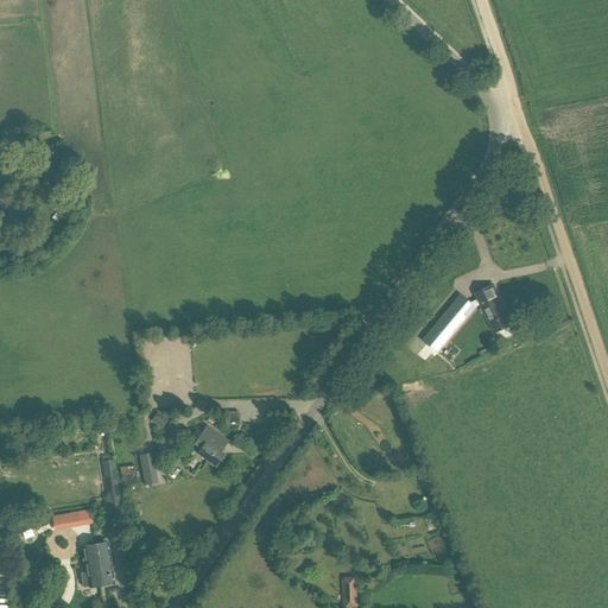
[(432,344),(469,301),(449,284),(441,292),(445,297),(417,331),(432,344)]
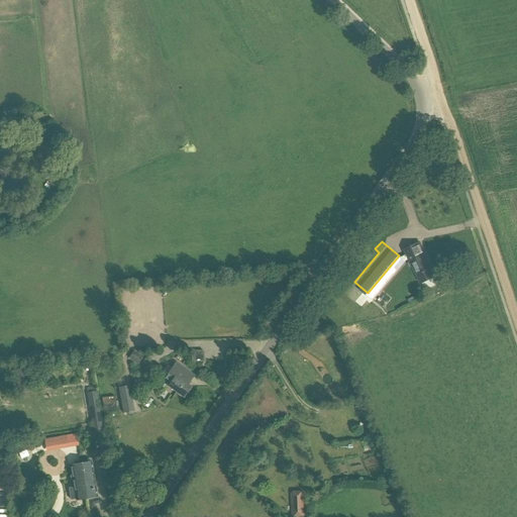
[(421,243),(403,251),(404,253),(406,252),(409,261),(421,285),(435,278),(431,271),(433,270),(421,243)]
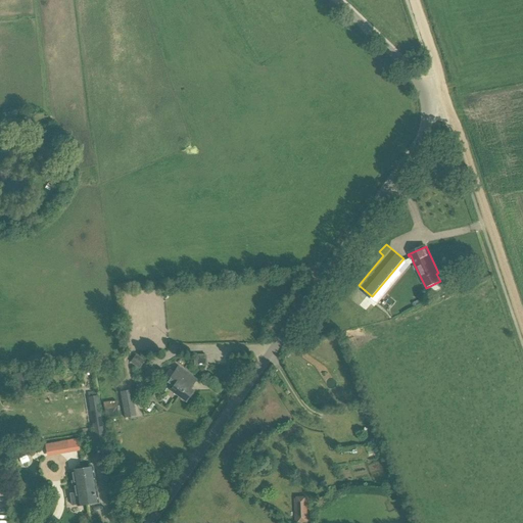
[(190,348),(190,359),(202,358),(201,347),(190,348)]
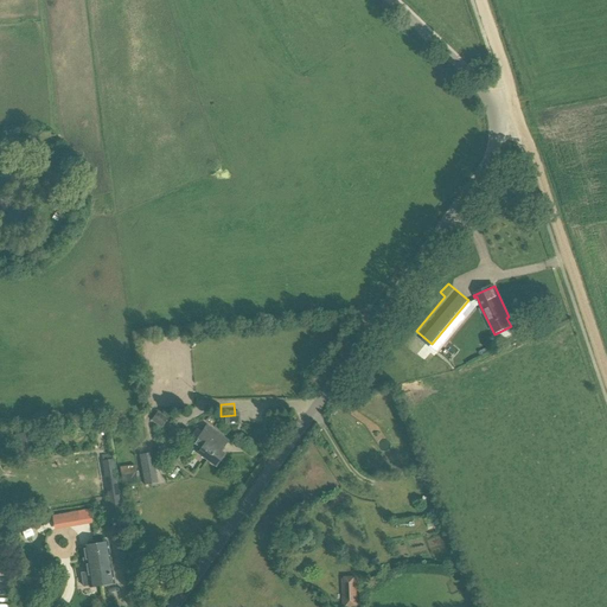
[(157,411),(151,421),(163,428),(168,420),(157,411)]
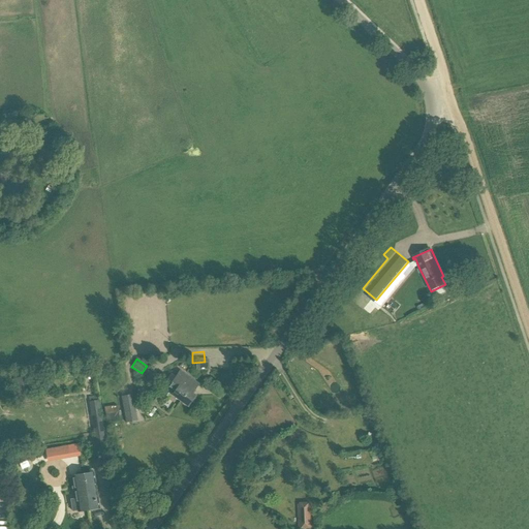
[(95,366),(85,367),(86,375),(96,374),(95,366)]
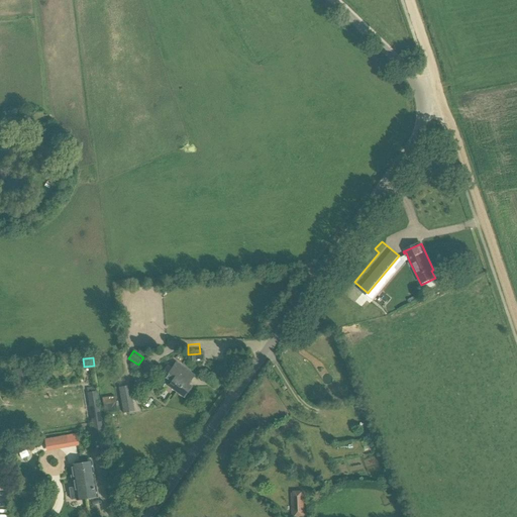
[(176,363),(165,377),(171,382),(168,385),(184,396),(191,387),(188,385),(194,376),(176,363)]
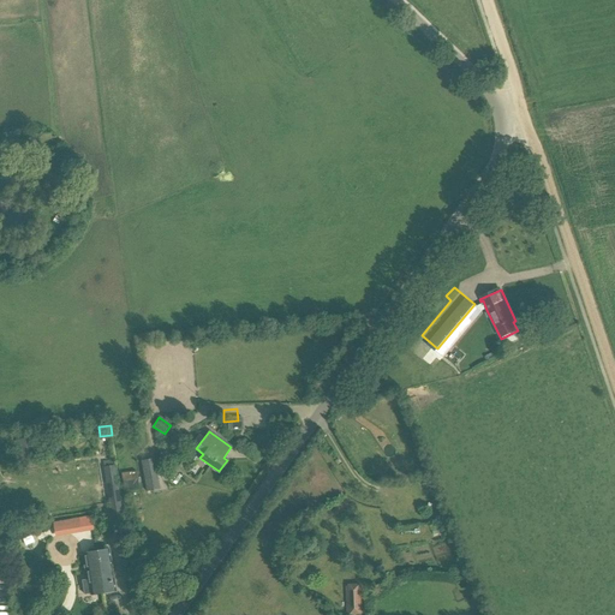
[(151,493),(144,455),(126,459),(132,496),(151,493)]
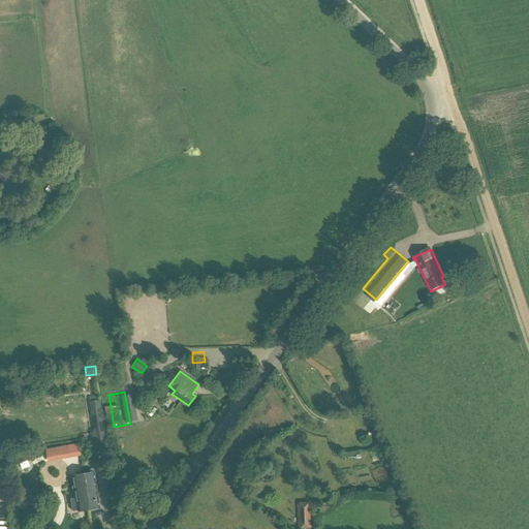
[(99,401),(90,402),(94,431),(102,430),(99,401)]
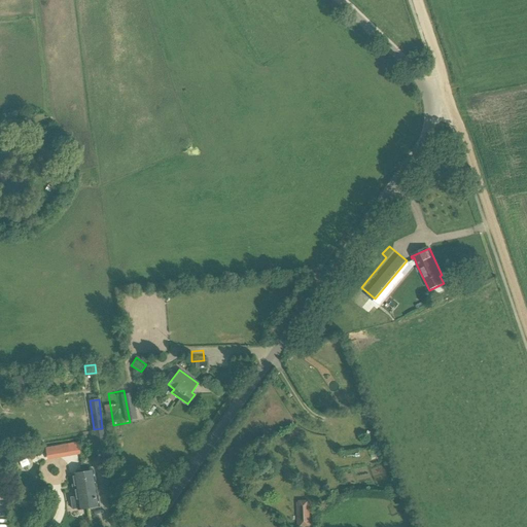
[(67,444),(44,449),(46,460),(69,456),(67,444)]
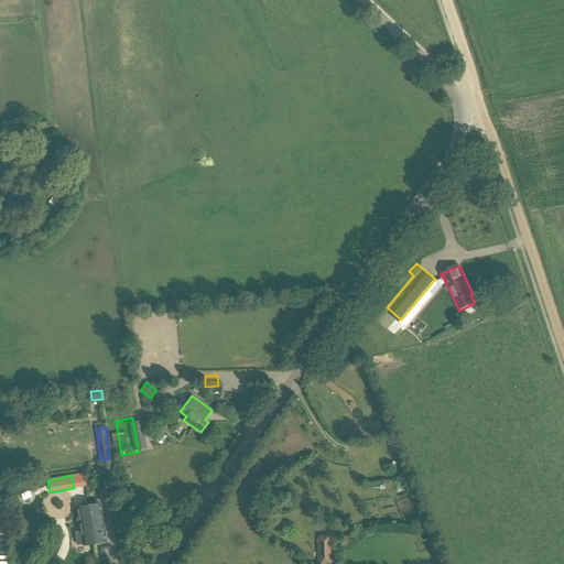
[(99,503),(76,508),(83,546),(106,542),(99,503)]
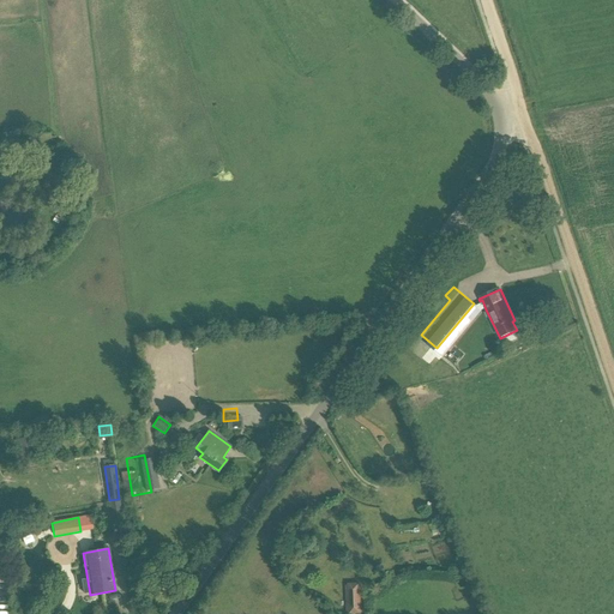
[(345,583),(347,613),(361,613),(360,582),(345,583)]
